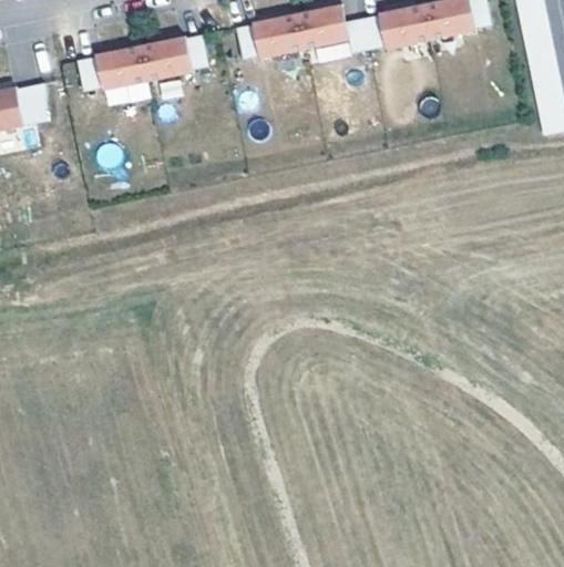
[(340,3),(250,22),(250,23),(234,27),(242,62),(258,58),(258,60),(348,41),(351,55),(385,49),(386,50),(475,32),(475,30),(492,27),(485,0),(439,0),(378,12),(378,14),(345,21),(340,3)]
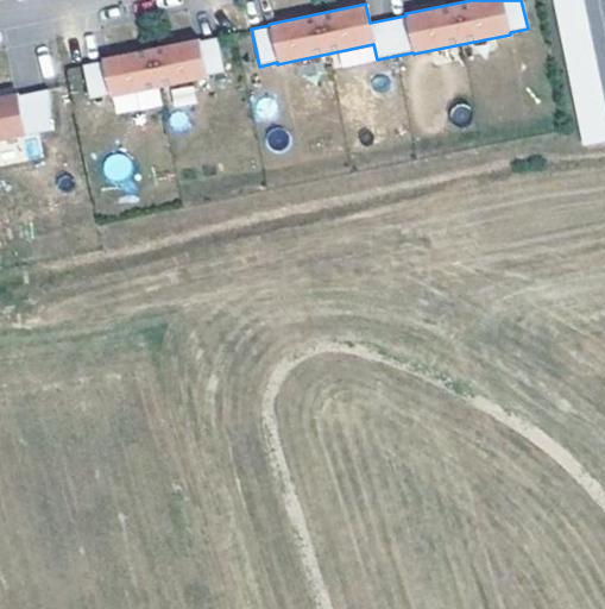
[(604,140),(604,136),(577,0),(554,0),(584,145),(604,140)]
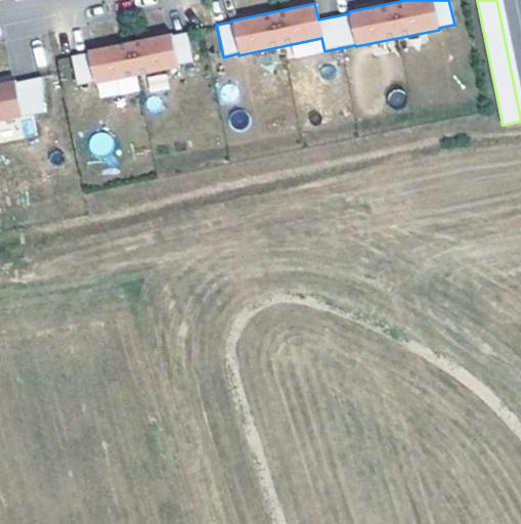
[(87,51),(70,54),(77,86),(93,83),(94,84),(177,68),(177,67),(192,63),(185,31),(171,34),(170,33),(87,50),(87,51)]
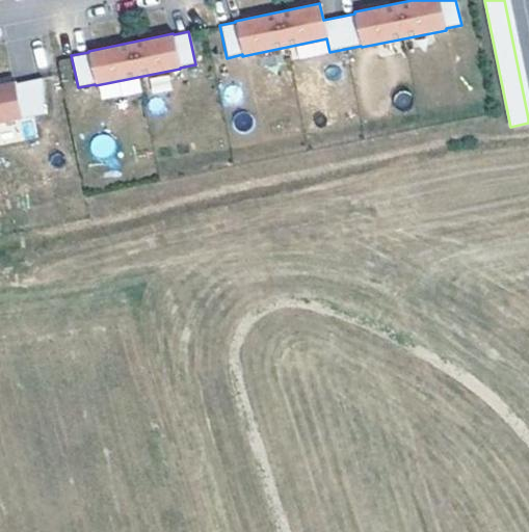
[(146,78),(150,94),(168,89),(165,74),(146,78)]
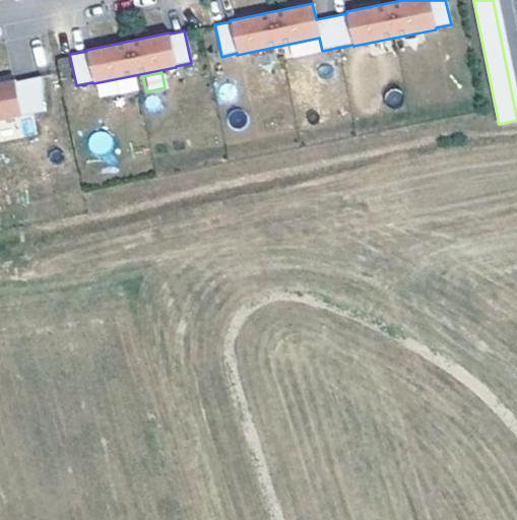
[(41,75),(14,81),(21,114),(43,110),(41,75)]
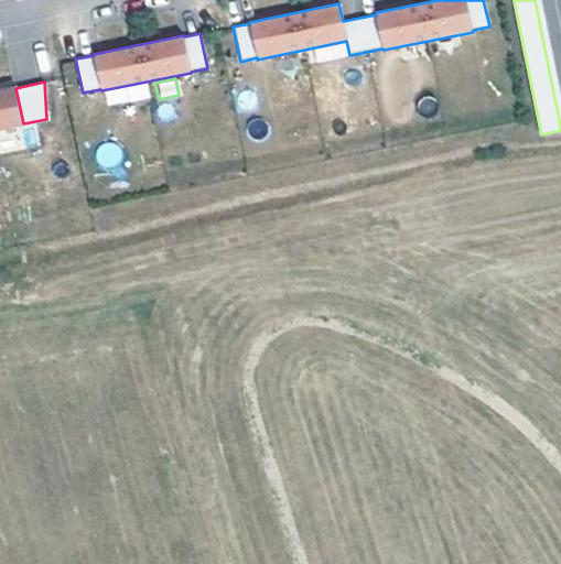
[(0,130),(23,126),(23,123),(15,88),(14,85),(0,87),(0,130)]
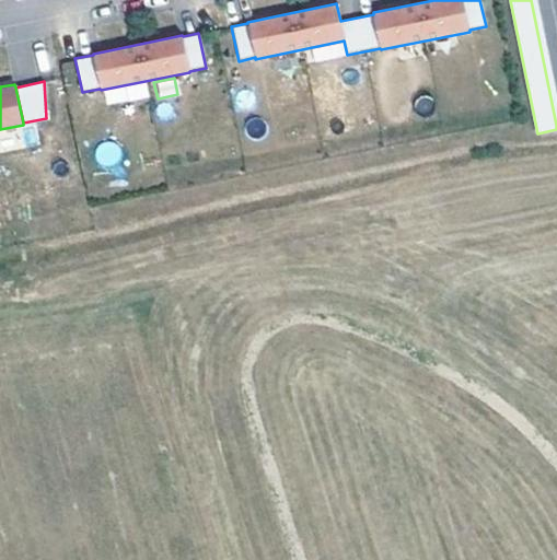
[(96,146),(96,163),(115,164),(116,147),(96,146)]
